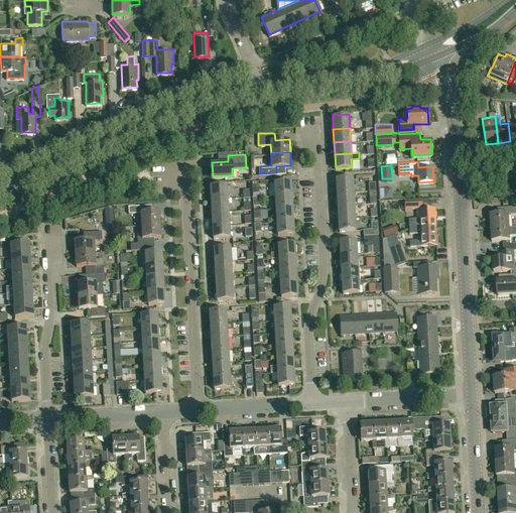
[(337,190),(353,190),(353,176),(336,177),(337,190)]
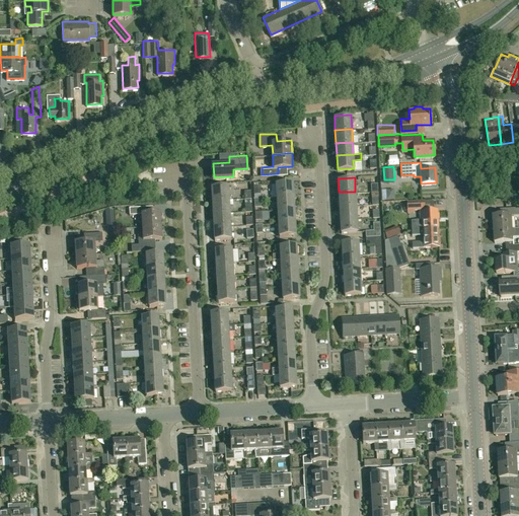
[(277,196),(294,195),(293,181),(277,181),(277,196)]
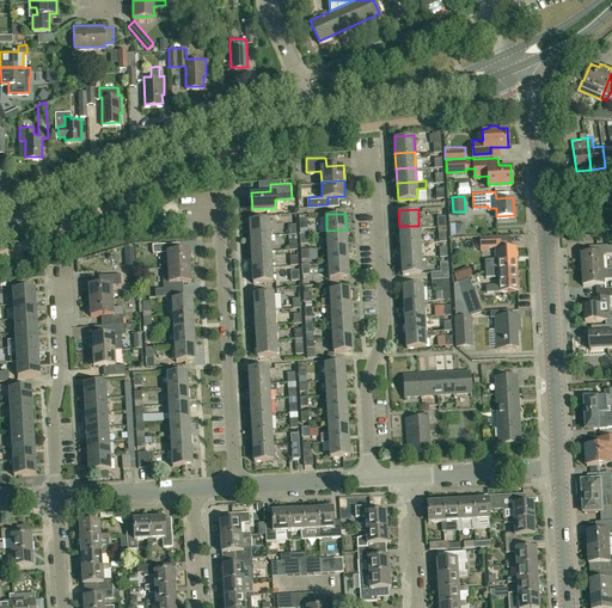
[(251,234),(270,233),(269,217),(250,219),(251,234)]
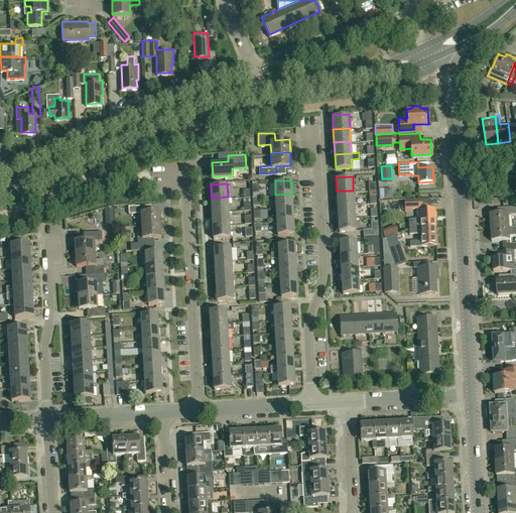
[(338,204),(354,204),(353,190),(337,190),(338,204)]
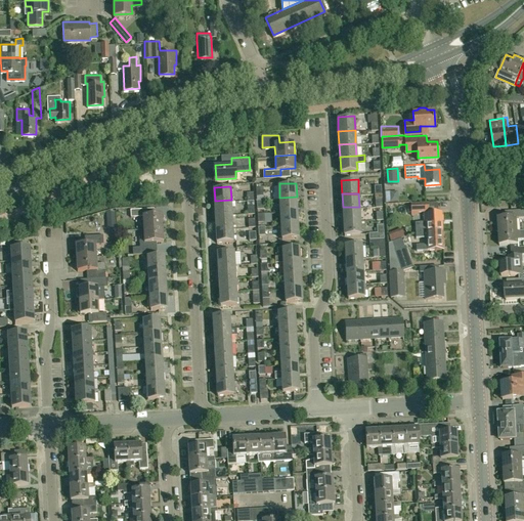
[(297,197),(279,198),(280,210),(297,210),(297,197)]
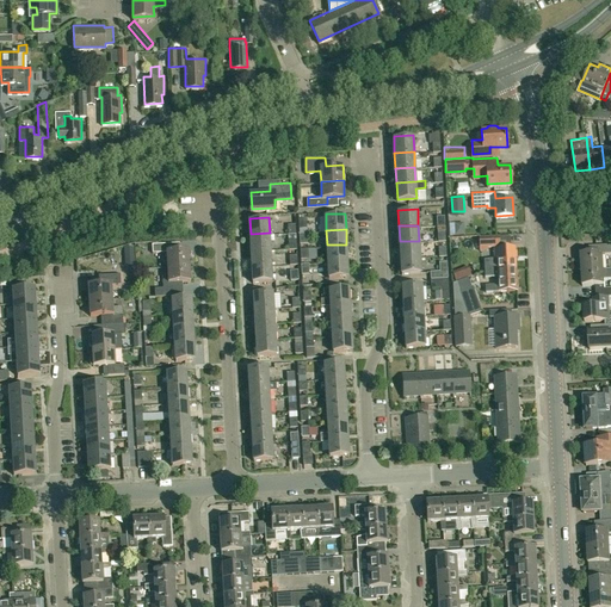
[(273,233),(270,233),(251,234),(252,249),(270,248),(270,239),(273,239),(273,233)]
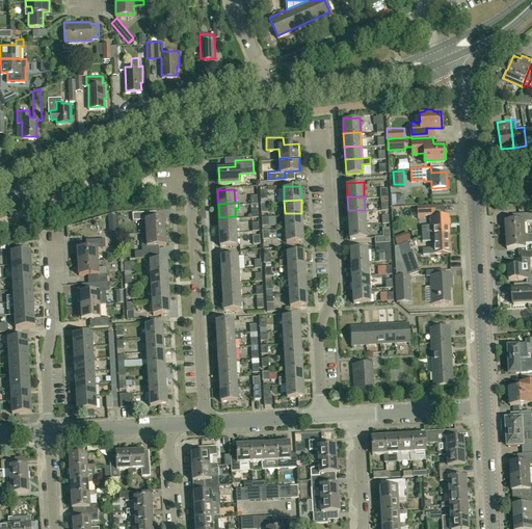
[(425,214),(435,214),(435,212),(445,211),(445,204),(434,205),(434,204),(417,204),(418,216),(425,216),(425,214)]
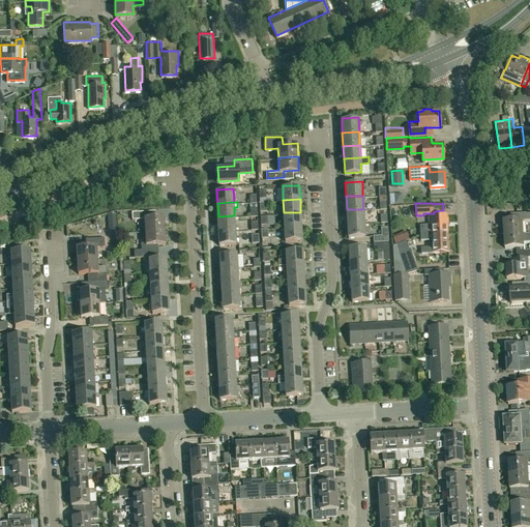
[(363,209),(347,209),(347,223),(364,222),(363,209)]
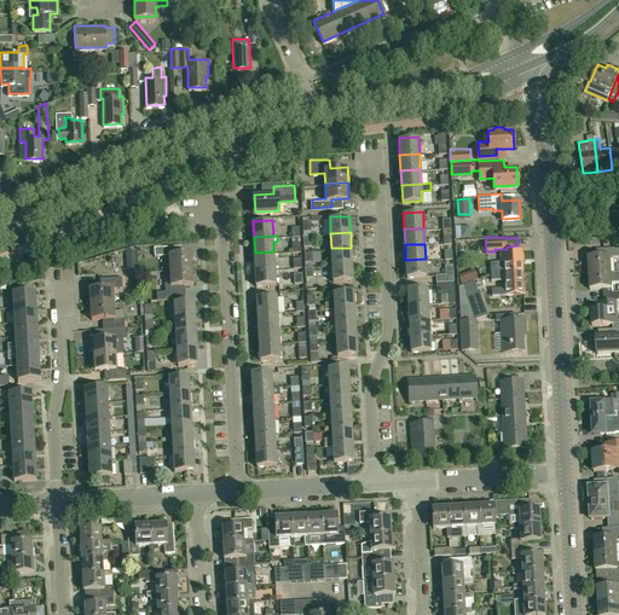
[(603,255),(588,255),(588,257),(585,257),(584,259),(585,270),(586,271),(588,271),(588,272),(611,271),(609,255),(618,254),(618,244),(602,247),(603,255)]
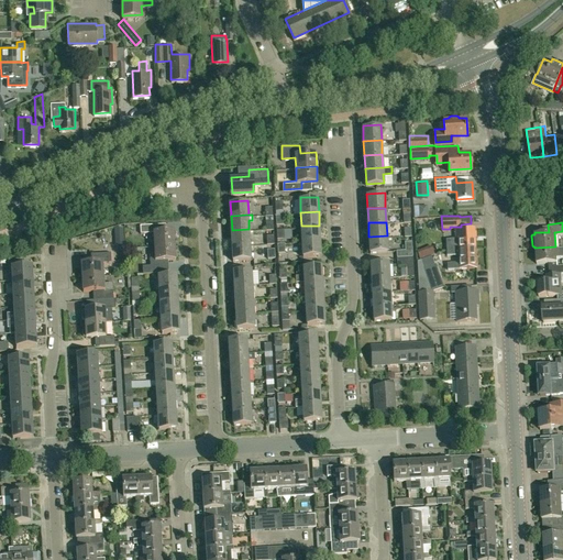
[(156,244),(175,243),(174,229),(158,230),(158,223),(141,223),(141,231),(156,230),(156,244)]
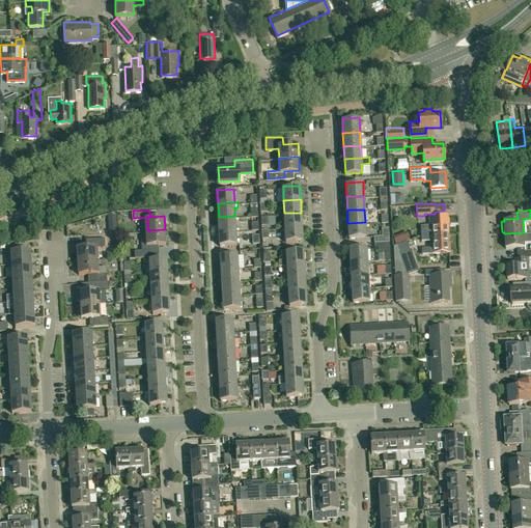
[(116,213),(108,213),(109,221),(117,220),(116,213)]
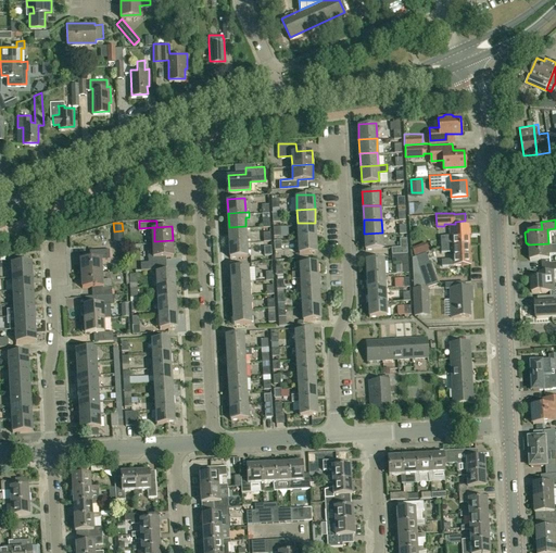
[(299,237),(316,236),(315,223),(298,223),(299,237)]
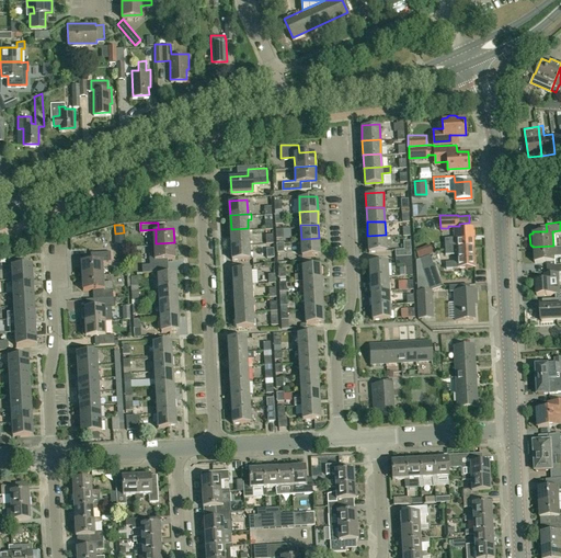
[(445,246),(473,245),(472,226),(454,227),(455,236),(445,237),(445,246)]
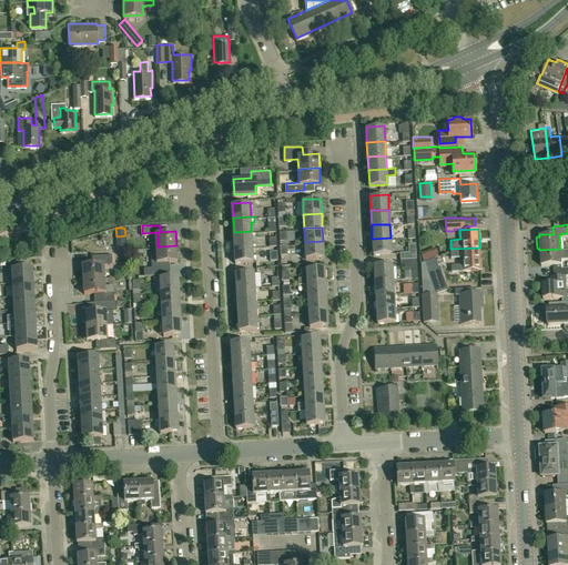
[(251,231),(234,232),(234,246),(252,245),(251,231)]
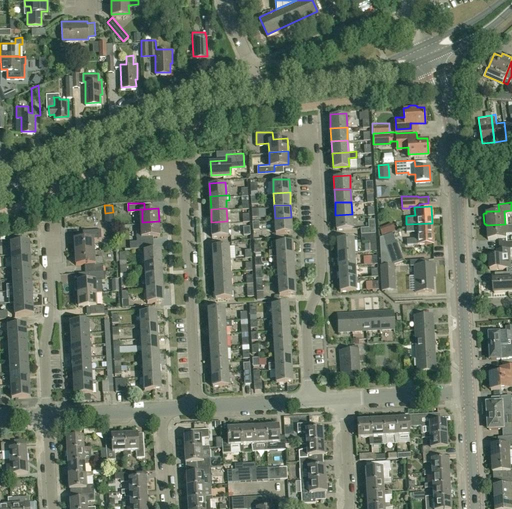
[(352,214),(335,215),(336,228),(352,228),(352,214)]
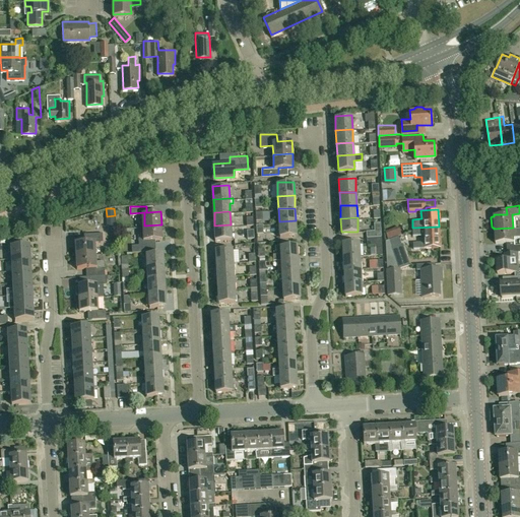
[(296,220),(279,221),(279,236),(297,235),(296,220)]
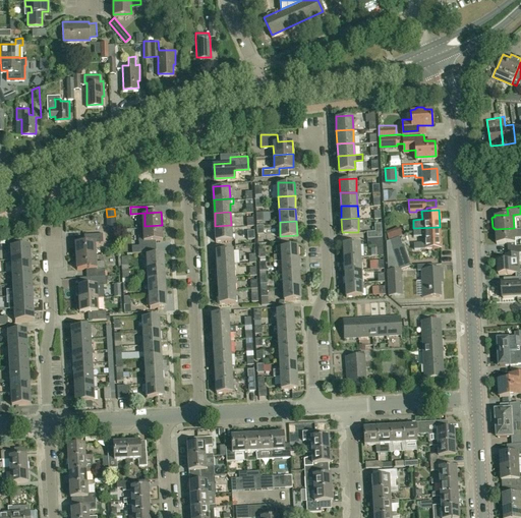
[(366,230),(367,236),(382,236),(382,221),(374,222),(374,229),(366,230)]
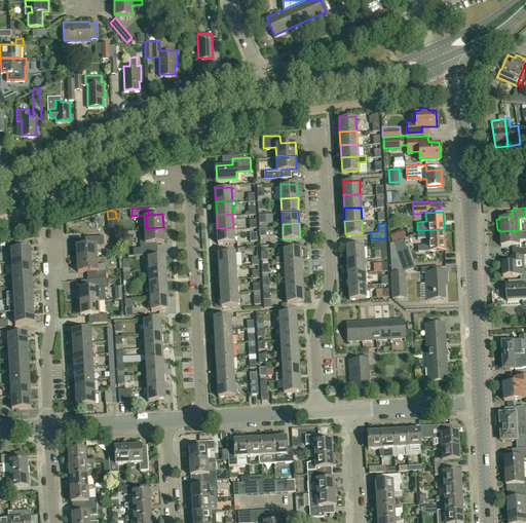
[(163,227),(146,228),(147,234),(141,235),(141,246),(134,247),(134,254),(150,253),(150,241),(163,240),(163,227)]
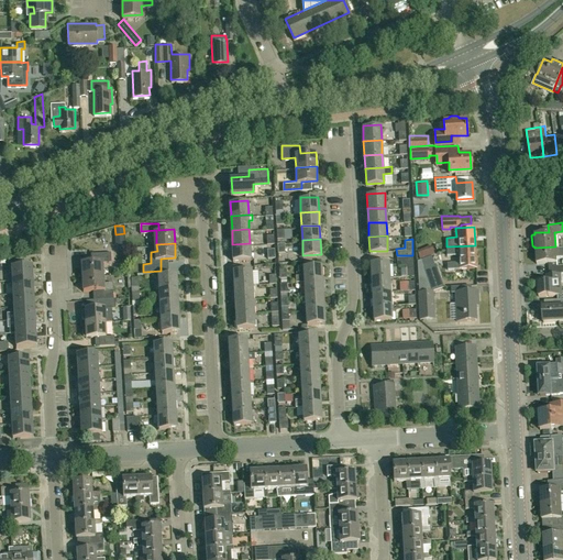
[(250,243),(232,244),(233,259),(251,257),(250,243)]
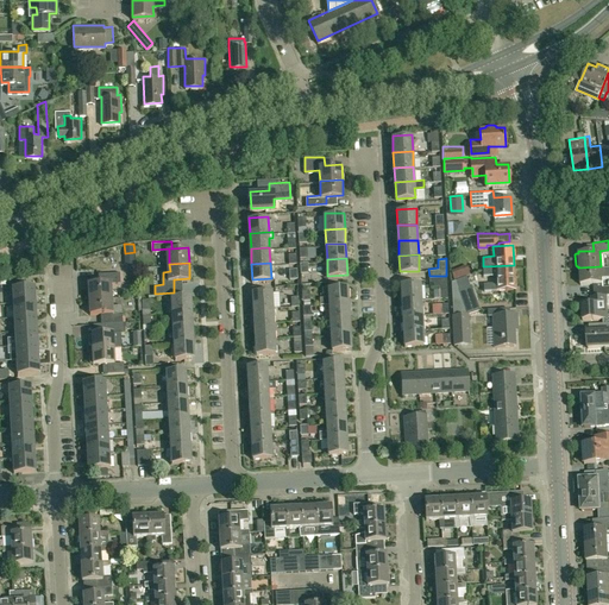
[(470,272),(466,263),(458,266),(462,276),(470,272)]
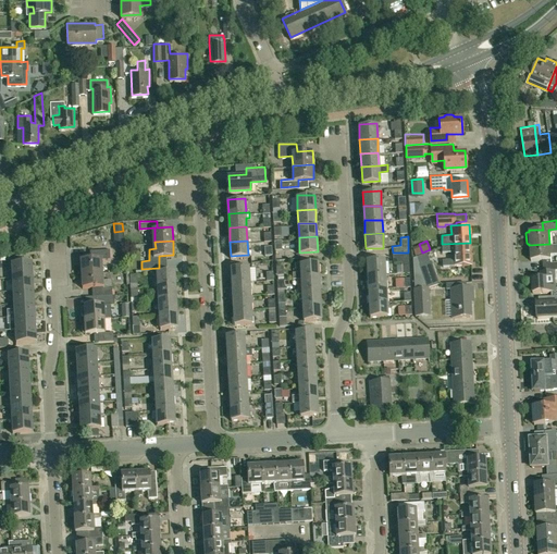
[(454,250),(454,253),(470,253),(470,243),(442,244),(442,250),(454,250)]
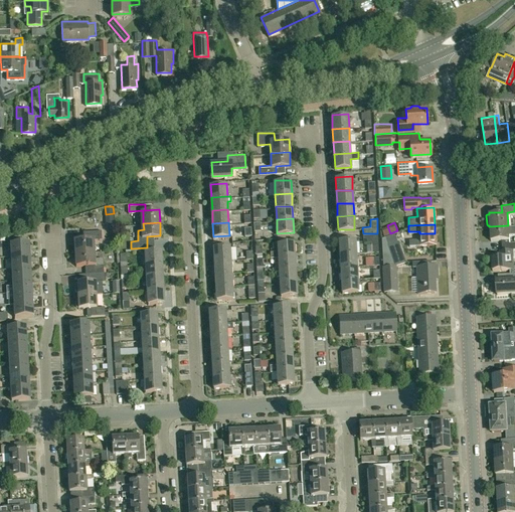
[(514,240),(509,241),(508,233),(514,232),(514,224),(508,225),(489,226),(490,238),(501,238),(501,248),(514,247),(514,240)]
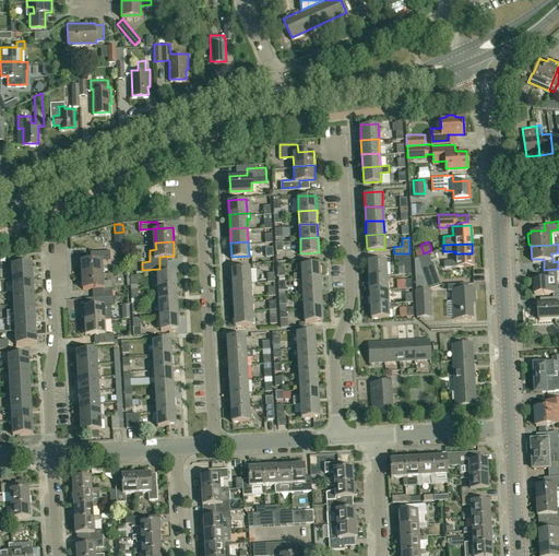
[(81,259),(82,273),(103,272),(103,258),(110,258),(110,249),(94,249),(94,258),(81,259)]
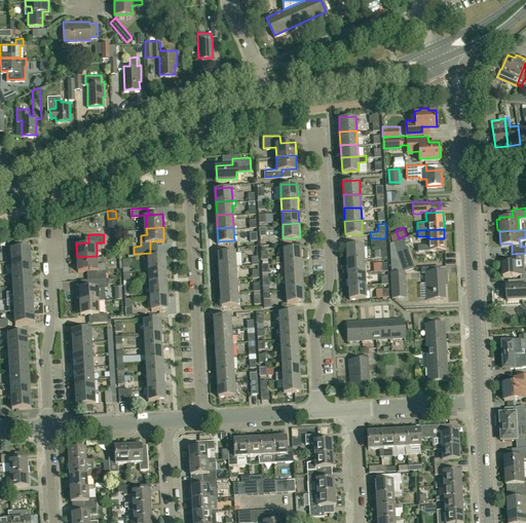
[(393,240),(397,248),(406,245),(403,237),(393,240)]
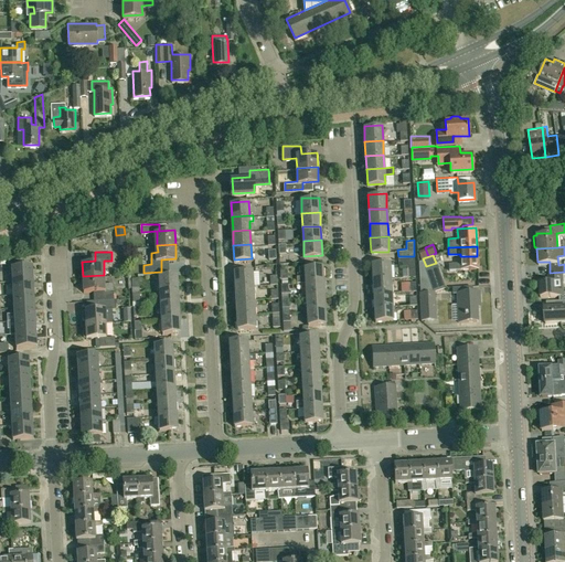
[(414,256),(398,256),(398,264),(407,264),(408,275),(415,275),(414,256)]
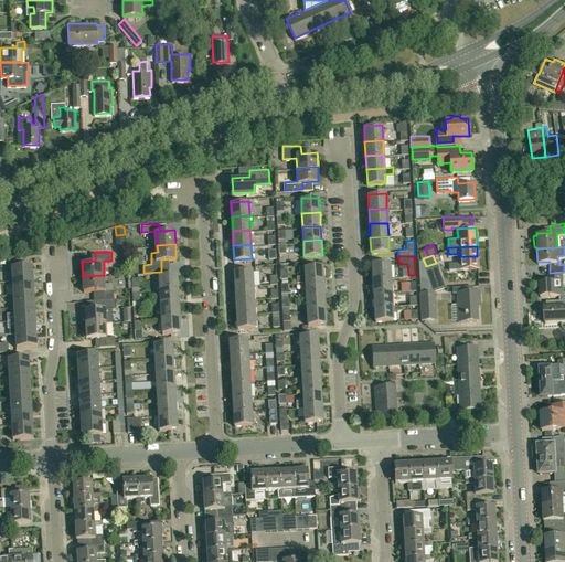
[(478,267),(477,256),(460,256),(460,261),(454,262),(454,267),(457,267),(457,268),(478,267)]
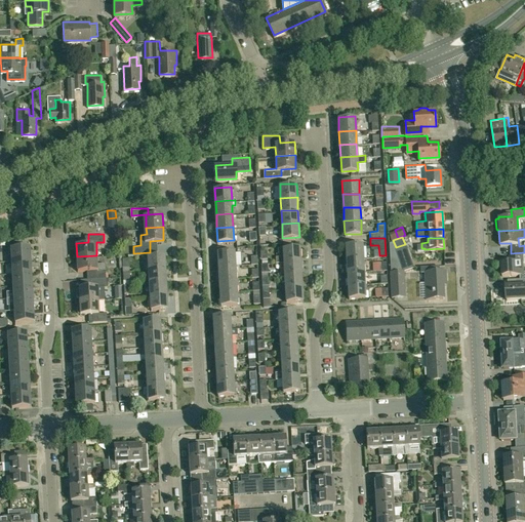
[(403,269),(400,261),(395,247),(393,240),(389,241),(391,271),(403,270),(403,269)]
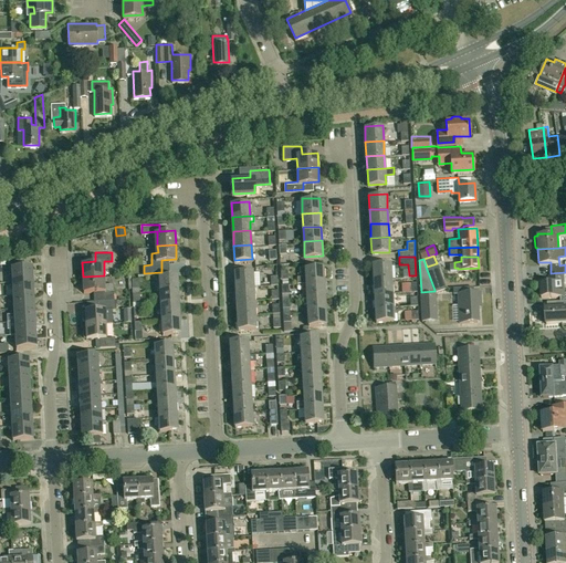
[(373,278),(391,277),(390,262),(373,263),(373,278)]
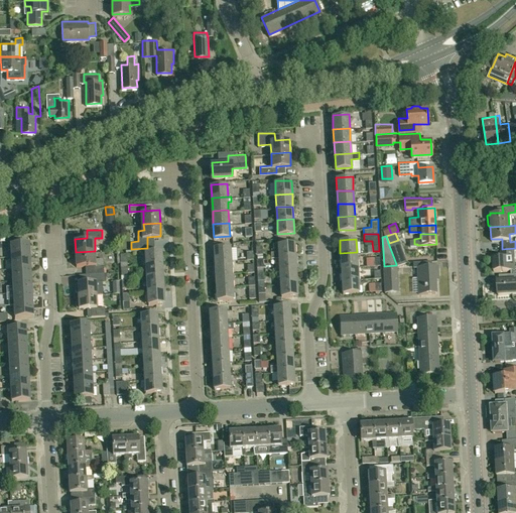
[(388,243),(393,256),(403,252),(399,240),(398,240),(389,243),(388,243)]
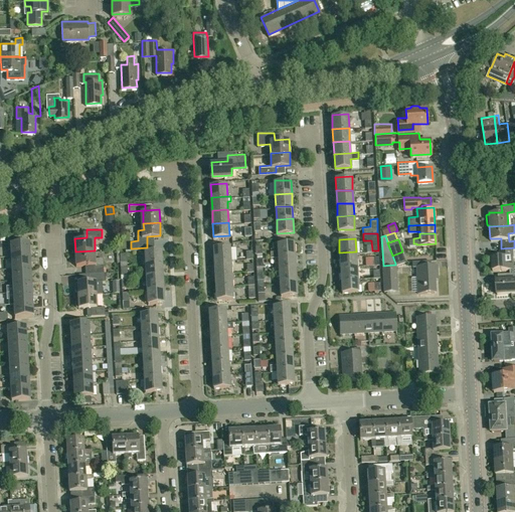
[(11,256),(30,254),(29,240),(11,241),(11,256)]
